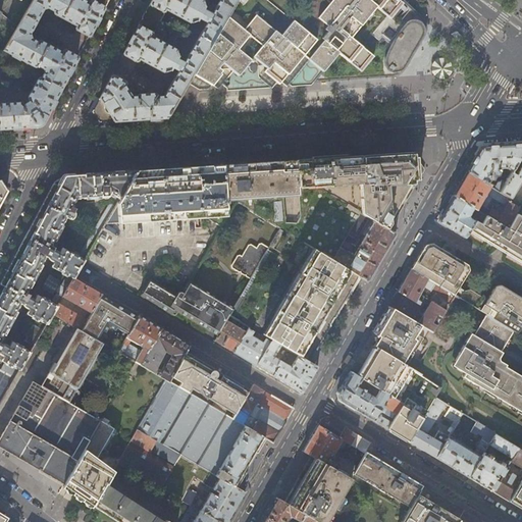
[(20,103),(0,104),(0,128),(1,128),(12,128),(28,127),(33,126),(44,119),(52,104),(76,58),(76,56),(64,50),(63,51),(61,53),(39,41),(37,41),(37,42),(31,39),(29,34),(42,9),(47,7),(53,10),(53,12),(53,13),(75,25),(74,28),(75,30),(87,36),(89,35),(107,0),(33,0),(0,55),(0,69),(10,53),(36,67),(39,66),(44,68),(45,72),(42,80),(40,79),(39,79),(29,98),(30,102),(23,106),(20,103)]
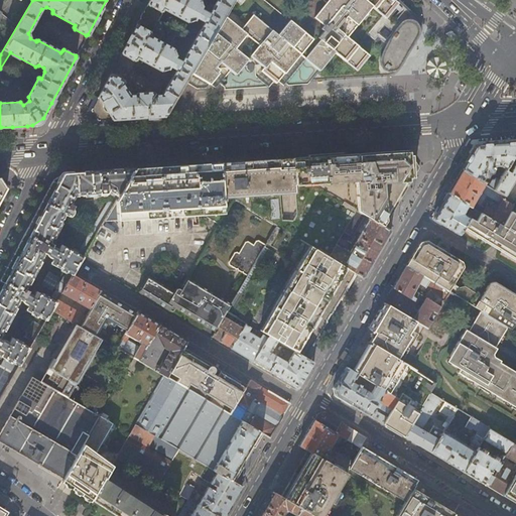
[(149,0),(144,10),(121,52),(122,53),(134,60),(136,60),(137,57),(162,72),(168,70),(170,66),(177,70),(162,96),(153,96),(153,94),(152,93),(137,93),(136,96),(130,96),(123,85),(124,83),(123,81),(121,80),(121,78),(121,77),(117,75),(115,75),(115,76),(112,75),(109,76),(91,110),(97,121),(164,116),(184,83),(188,77),(233,0),(216,0),(209,15),(200,10),(202,6),(201,1),(198,0),(149,0)]
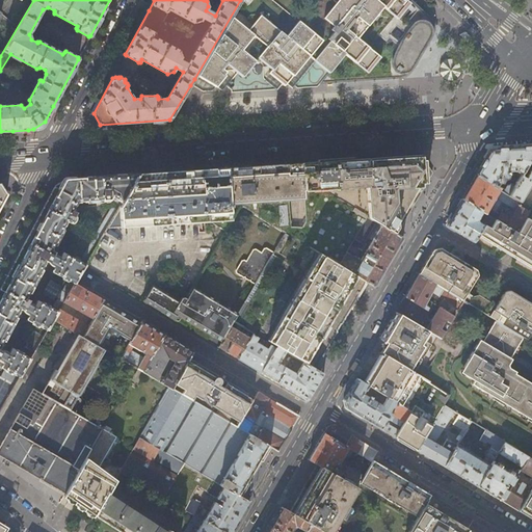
[(240,0),(194,79),(190,85),(202,91),(211,91),(215,86),(220,81),(231,89),(237,89),(277,86),(281,84),(283,85),(287,81),(293,85),(346,82),(374,80),(388,79),(396,79),(401,78),(403,78),(406,76),(408,74),(410,72),(415,65),(417,61),(428,42),(434,33),(434,29),(435,27),(434,24),(433,22),(431,19),(411,0),(240,0)]
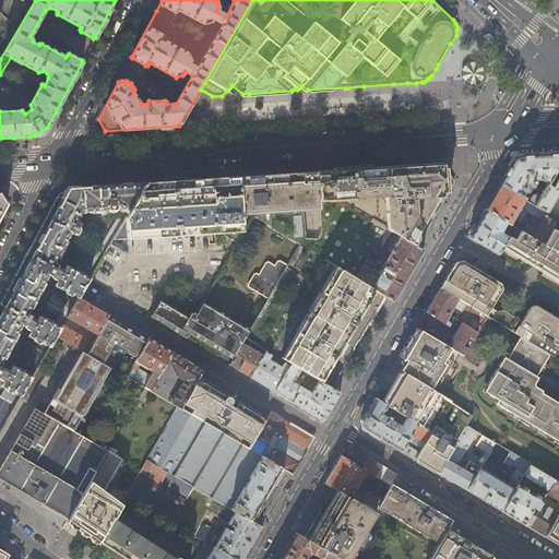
[(484,35),(484,36),(485,36),(487,38),(490,42),(491,43),(492,44),(494,43),(497,40),(498,40),(498,39),(497,39),(496,38),(494,35),(491,33),(490,32),(489,32),(488,32),(487,33),(485,34),(484,35)]
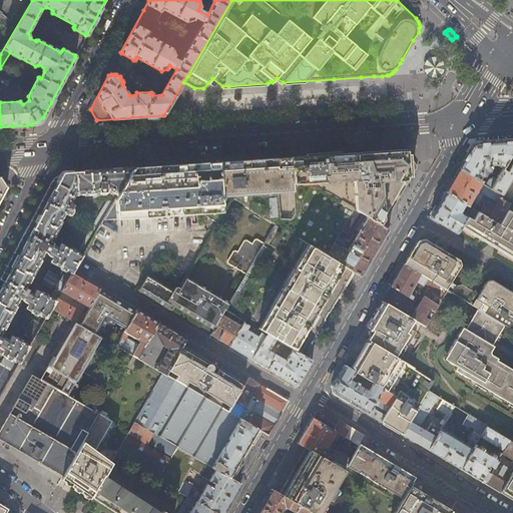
[(448,58),(429,56),(427,74),(446,76),(448,58)]
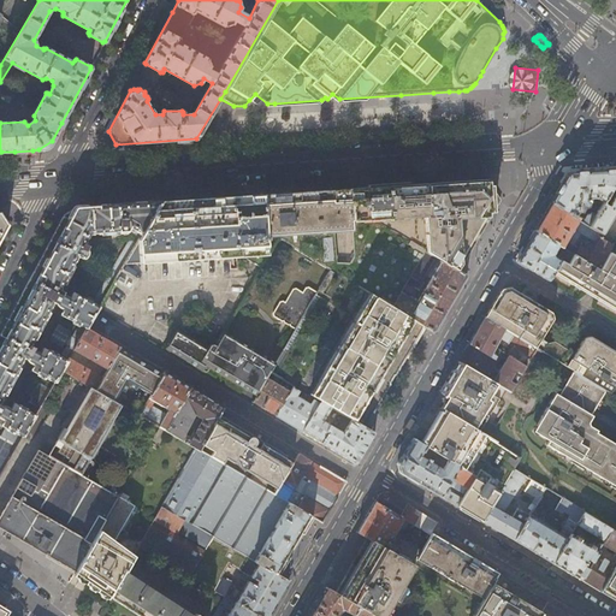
[(615,165),(590,169),(570,170),(561,188),(551,203),(574,217),(578,211),(581,211),(579,201),(581,201),(584,200),(586,201),(590,201),(590,197),(596,197),(603,202),(615,179),(615,165)]
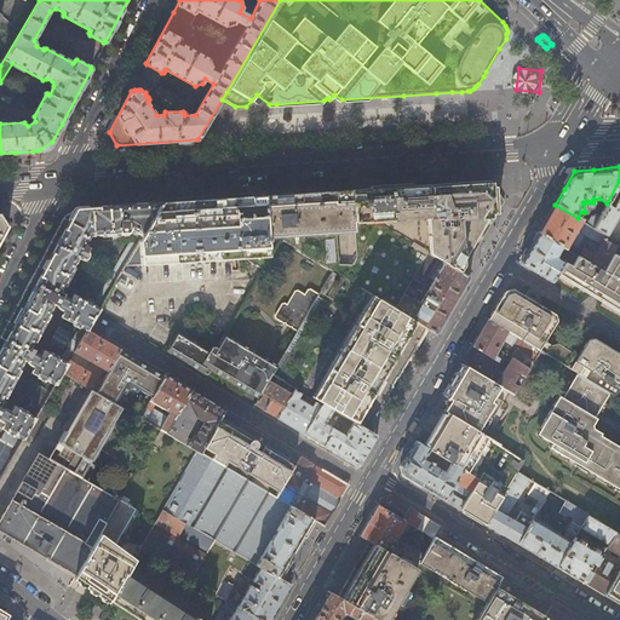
[(373,189),(350,190),(352,222),(375,222),(459,271),(480,236),(493,216),(500,201),(488,181),(477,182),(419,185),(373,189)]
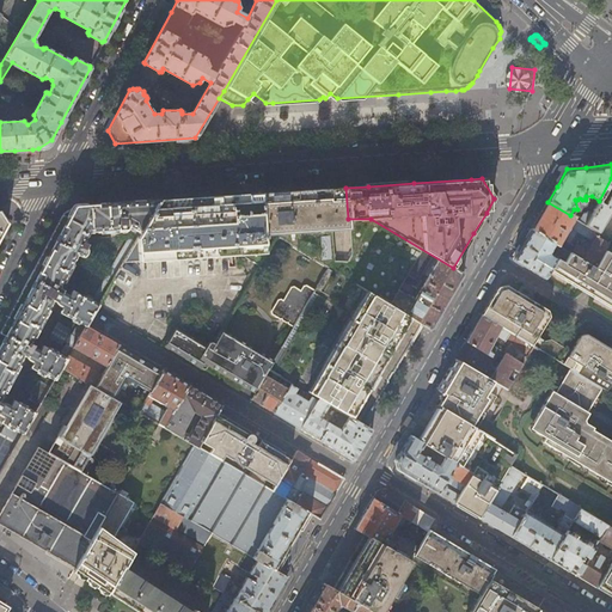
[(611,178),(599,201),(592,213),(585,224),(583,225),(595,232),(611,206),(611,221),(611,222),(603,237),(611,242),(611,238),(611,178)]
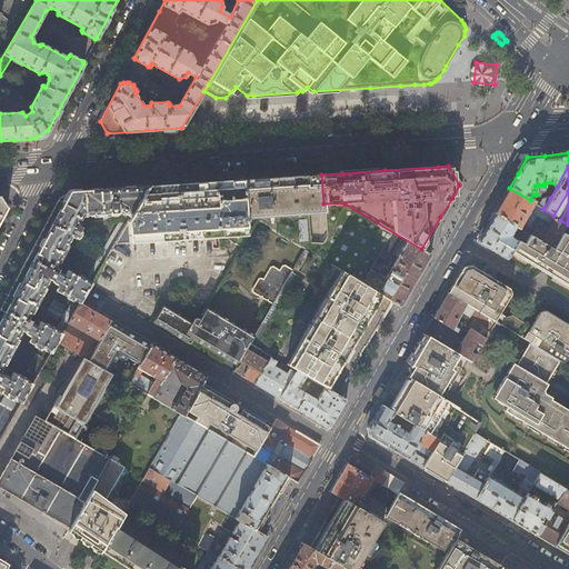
[(430,255),(421,249),(345,203),(323,203),(321,175),(298,176),(265,178),(242,180),(246,219),(256,218),(305,248),(390,301),(400,307),(415,281),(430,255)]
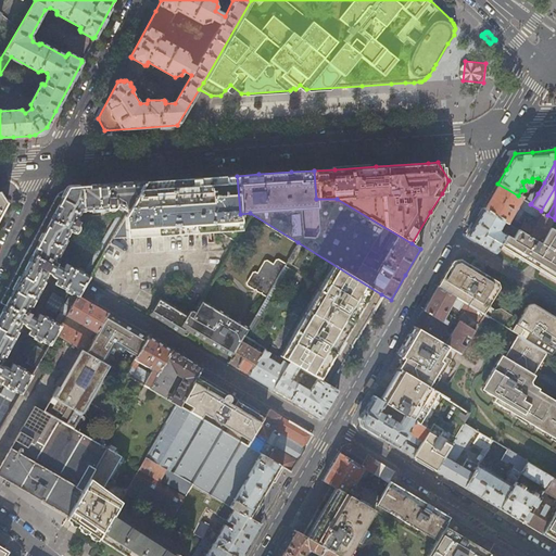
[(156,181),(144,181),(111,239),(213,231),(213,232),(220,232),(234,242),(241,230),(240,214),(237,176),(225,176),(194,178),(156,181)]
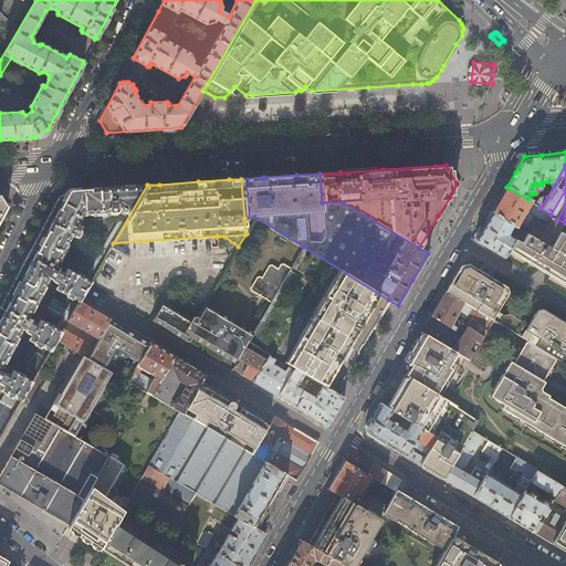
[(113,243),(147,185),(126,186),(102,188),(79,189),(66,190),(58,205),(48,223),(35,248),(19,279),(9,299),(0,315),(0,392),(19,402),(30,383),(6,368),(2,374),(0,373),(0,354),(14,326),(24,333),(21,338),(49,354),(56,341),(60,335),(24,315),(42,284),(79,302),(79,301),(113,243)]
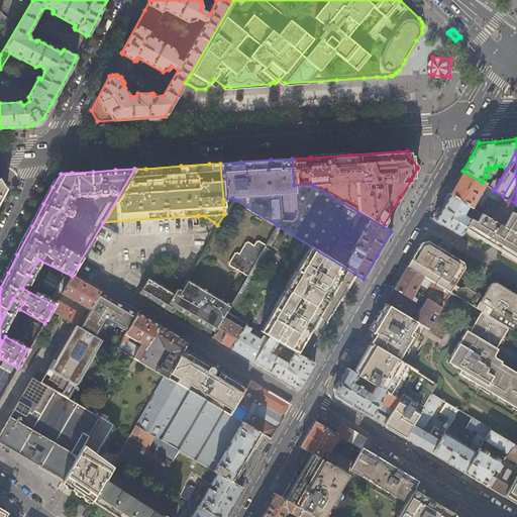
[(509,200),(504,197),(503,196),(493,190),(494,189),(489,186),(482,182),(462,171),(455,183),(448,194),(475,209),(478,210),(503,225),(511,212),(516,204),(509,200)]
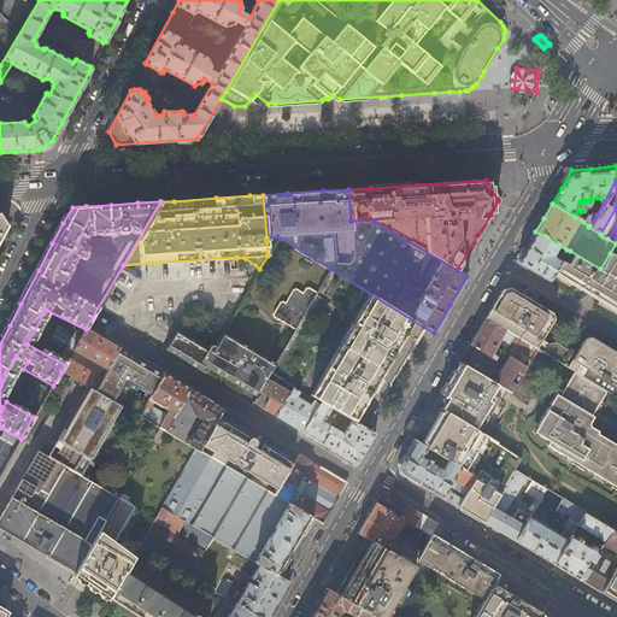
[(589,225),(597,215),(592,212),(591,215),(588,215),(583,222),(589,225)]
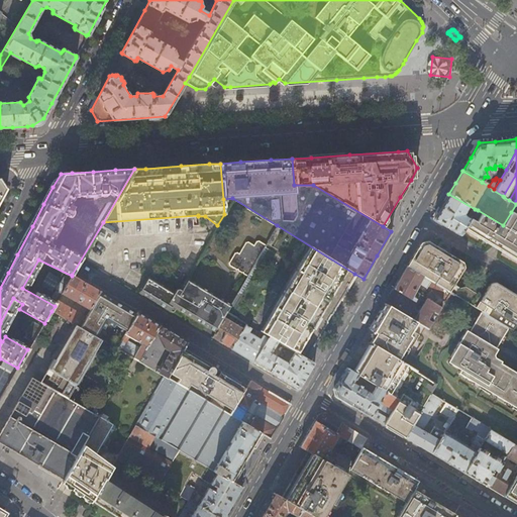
[(433,219),(448,228),(459,235),(463,227),(475,209),(448,194),(440,207),(433,219)]
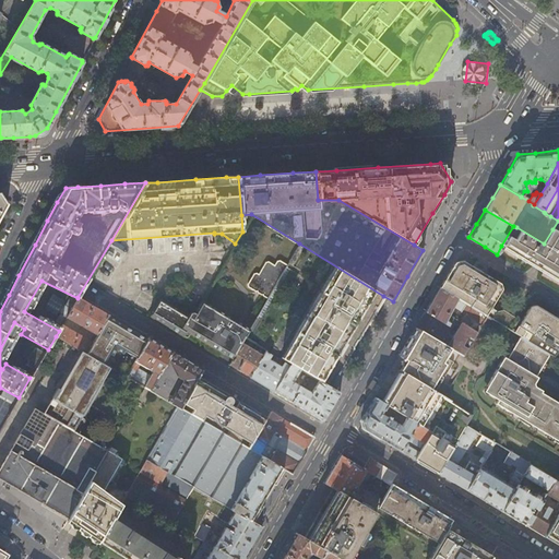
[(558,233),(552,229),(544,244),(516,227),(513,226),(501,246),(512,252),(543,271),(558,281),(558,233)]
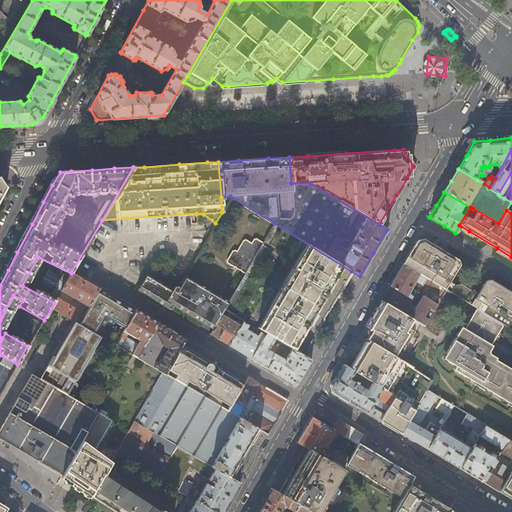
[(326,314),(351,271),(274,223),(263,241),(269,245),(268,247),(265,246),(229,307),(244,315),(242,320),(244,321),(249,324),(259,330),(266,334),(302,355),(326,314)]
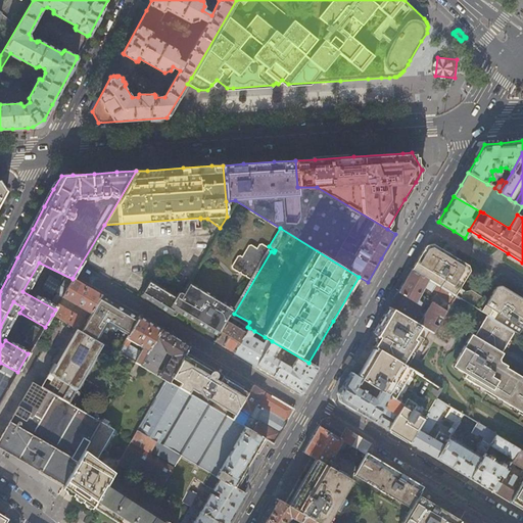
[(250,279),(269,246),(263,242),(259,242),(257,246),(252,244),(249,244),(243,255),(241,254),(240,254),(238,255),(232,264),(232,266),(232,268),(239,272),(242,272),(245,274),(245,276),(250,279)]
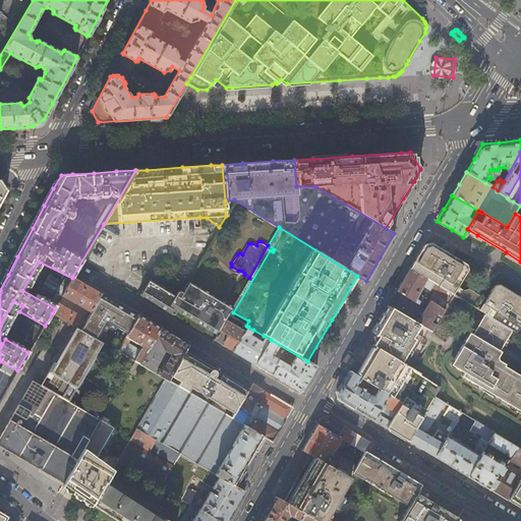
[(429,243),(422,244),(420,249),(415,257),(408,269),(453,295),(483,313),(512,331),(516,333),(520,324),(520,297),(499,284),(494,286),(486,297),(482,298),(468,289),(463,290),(459,288),(458,285),(467,270),(465,265),(456,258),(429,243)]
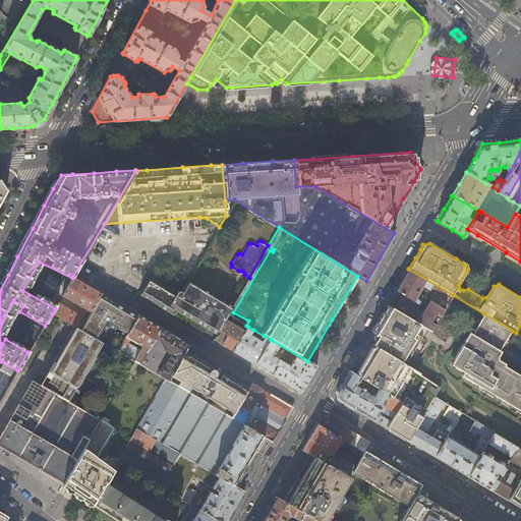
[(408,269),(398,287),(387,305),(418,325),(431,332),(453,295),(408,269)]
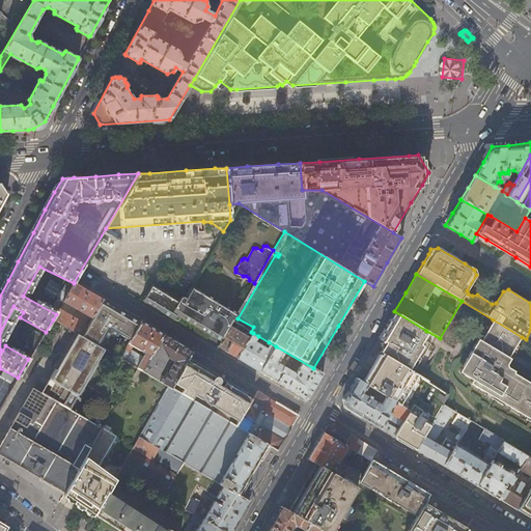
[(88,290),(74,282),(74,283),(62,302),(92,319),(102,301),(103,299),(88,290)]
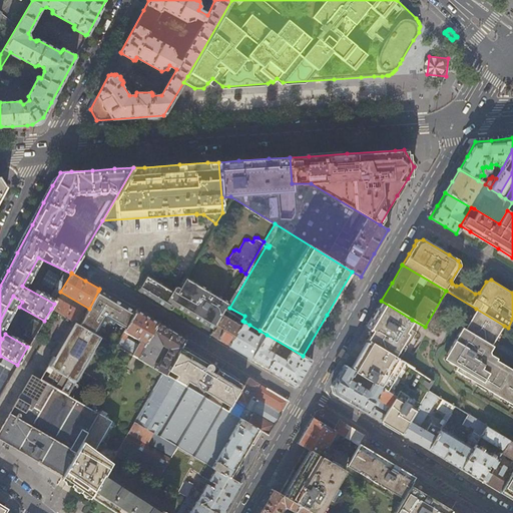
[(179,309),(193,318),(204,299),(180,285),(178,288),(176,286),(174,287),(171,290),(146,275),(137,290),(149,297),(168,308),(171,304),(174,306),(179,309)]
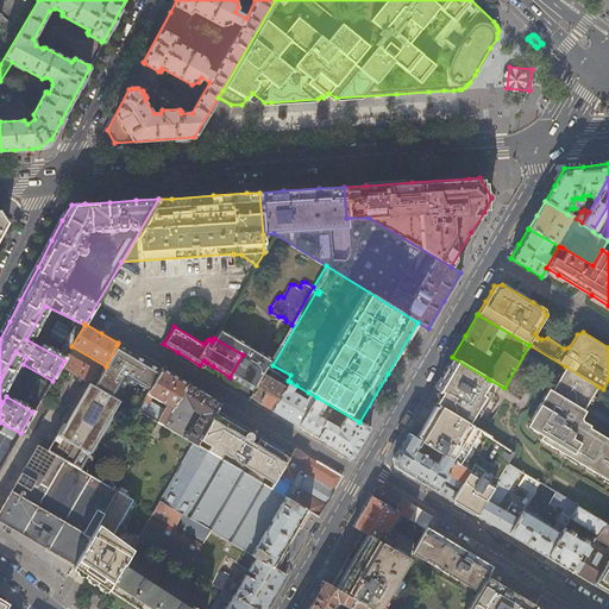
[(265,368),(271,358),(220,328),(214,338),(243,355),(265,368)]
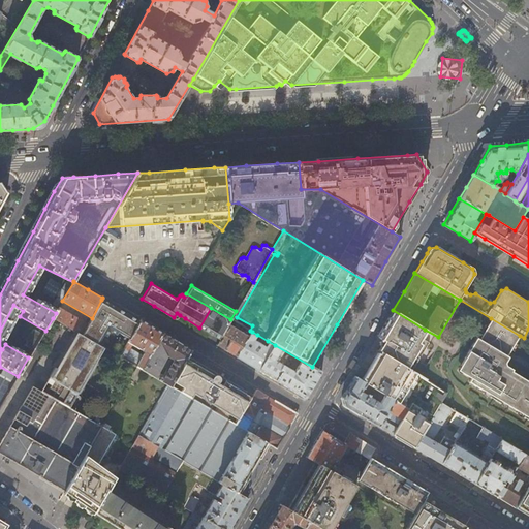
[(101,300),(92,318),(90,320),(89,323),(88,325),(83,336),(98,344),(102,336),(105,337),(109,332),(115,335),(117,333),(129,340),(138,322),(131,317),(110,305),(101,300)]
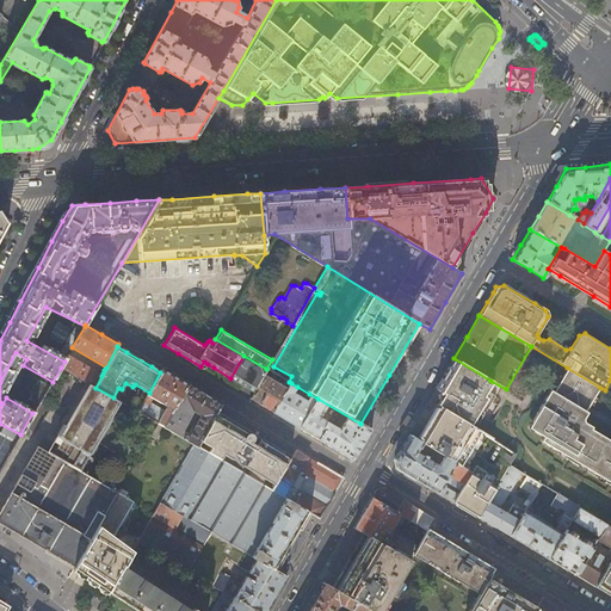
[(88,383),(96,388),(102,376),(67,356),(65,362),(61,368),(88,383)]
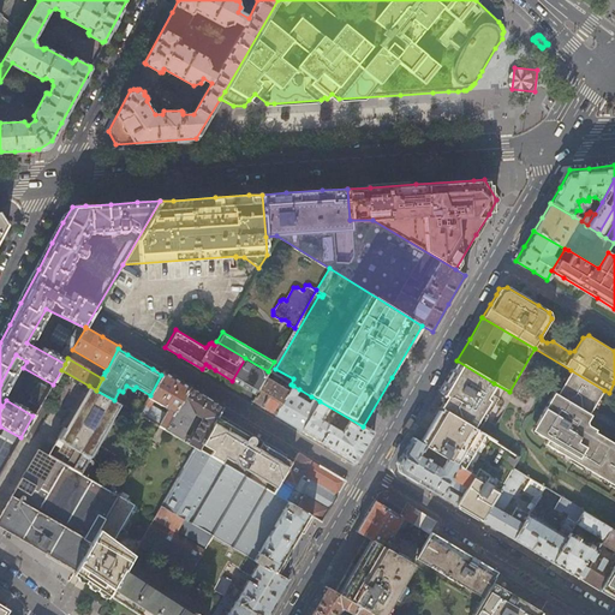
[(244,388),(255,394),(266,378),(267,375),(269,371),(268,371),(245,358),(232,381),(244,388)]
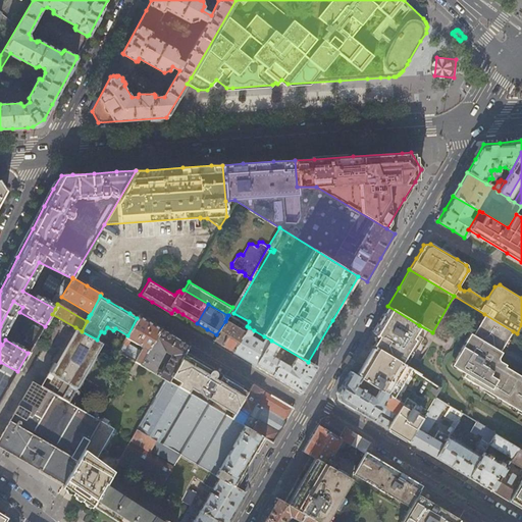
[(419,325),(387,306),(386,309),(380,319),(372,332),(378,336),(372,347),(374,348),(407,366),(423,338),(414,333),(419,325)]
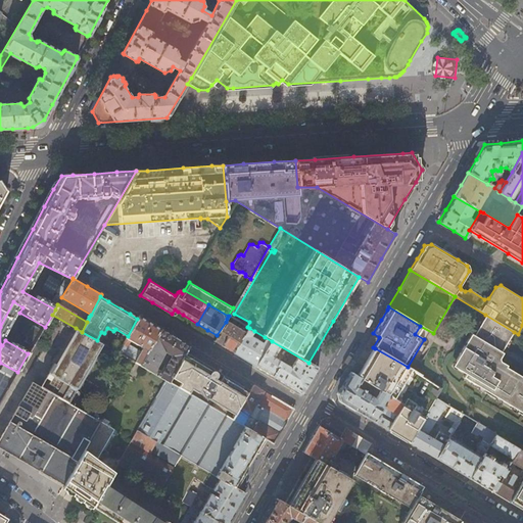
[(505,347),(509,340),(514,332),(485,315),(480,323),(476,330),(472,336),(470,335),(458,354),(459,355),(455,363),(456,369),(466,375),(464,378),(478,387),(478,388),(501,402),(502,401),(512,408),(511,409),(522,415),(522,378),(506,369),(507,368),(498,362),(503,354),(502,353),(505,347)]
